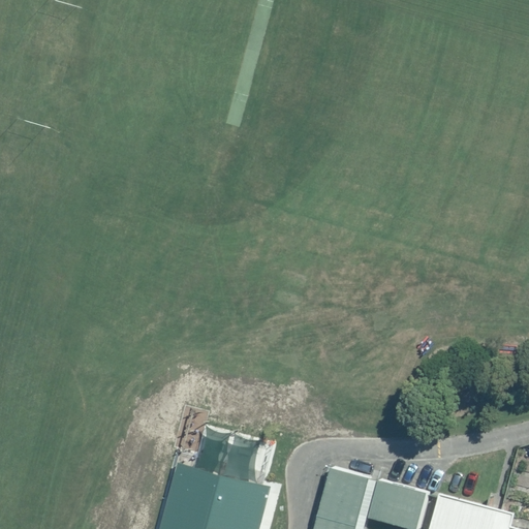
[(176,464),(159,528),(258,528),(270,487),(176,464)]
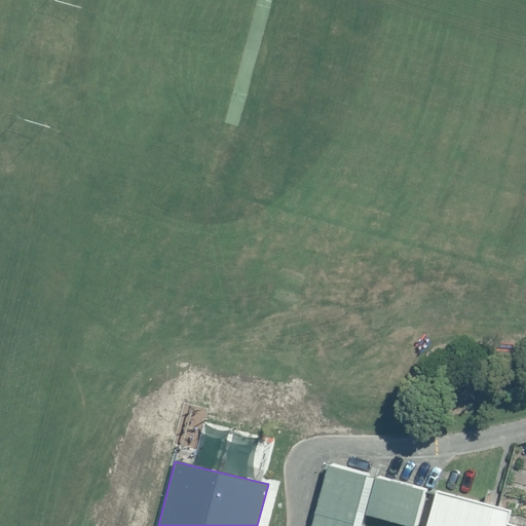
[(330,466),(313,525),(351,525),(365,476),(330,466)]
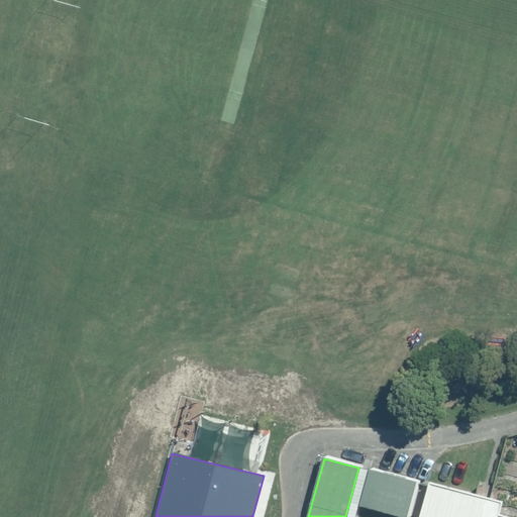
[(406,516),(417,482),(369,470),(358,507),(397,516),(406,516)]
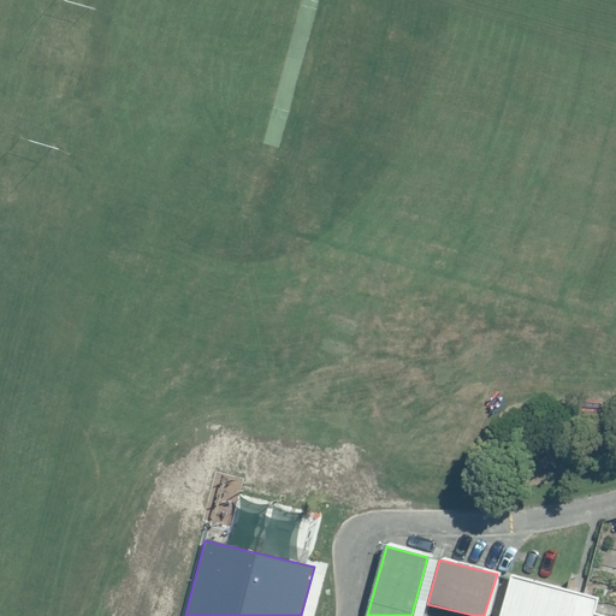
[(615,615),(615,606),(604,604),(609,587),(590,584),(581,582),(576,580),(521,567),(519,579),(508,615),(615,615)]
